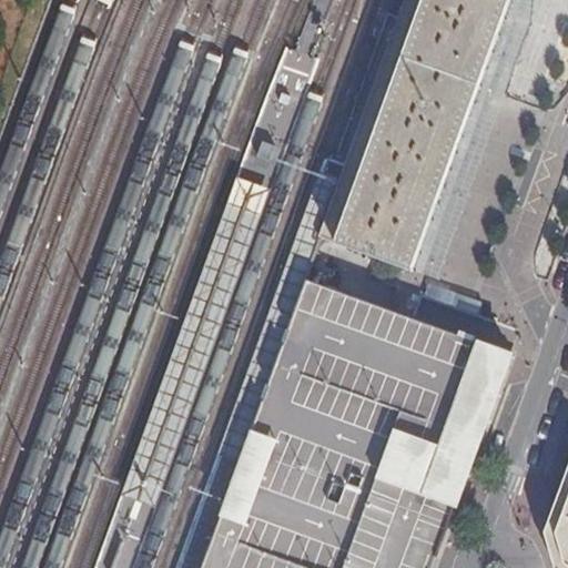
[(425,0),(417,24),(401,18),(320,237),(415,272),(467,108),(494,33),(506,0),(425,0)]
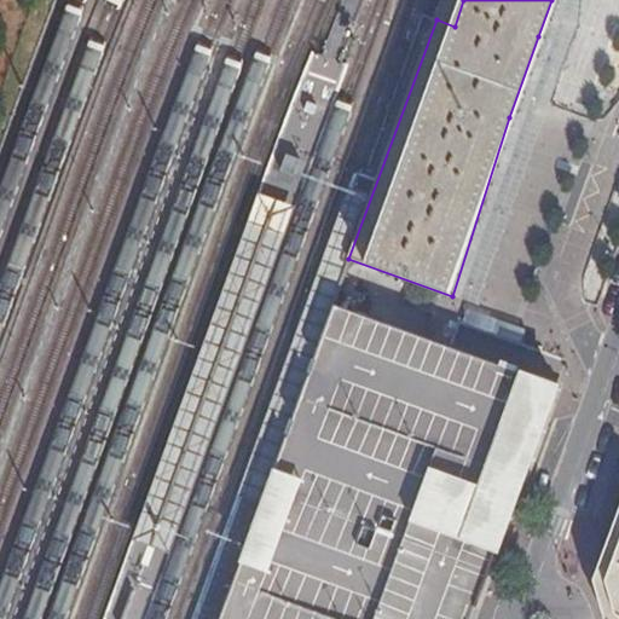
[(443,0),(437,19),(455,27),(463,0),(443,0)]
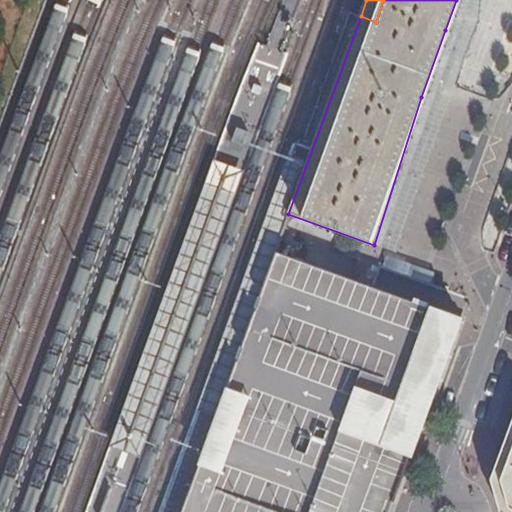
[(282,156),(197,410),(218,419),(272,252),(285,217),(279,216),(299,161),(282,156)]
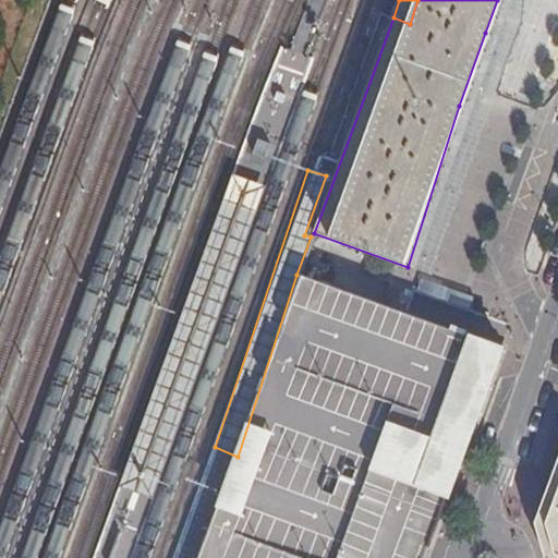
[(268,185),(232,174),(119,487),(154,500),(268,185)]
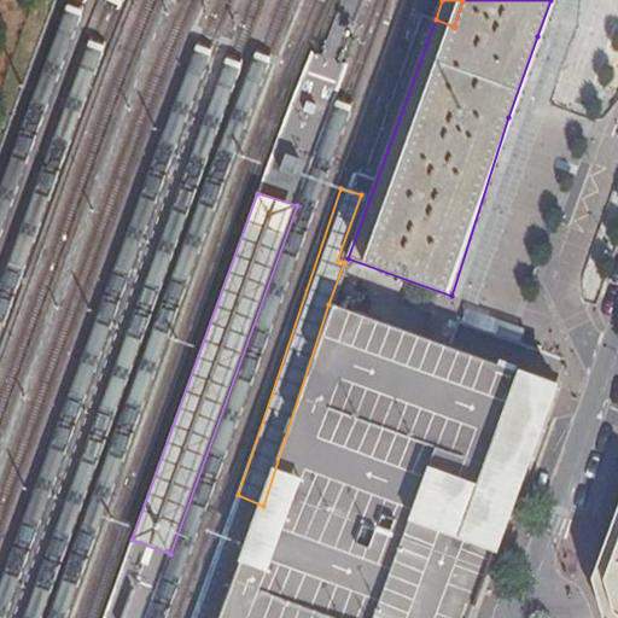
[(459,617),(544,382),(328,304),(263,506),(221,617),(459,617)]
